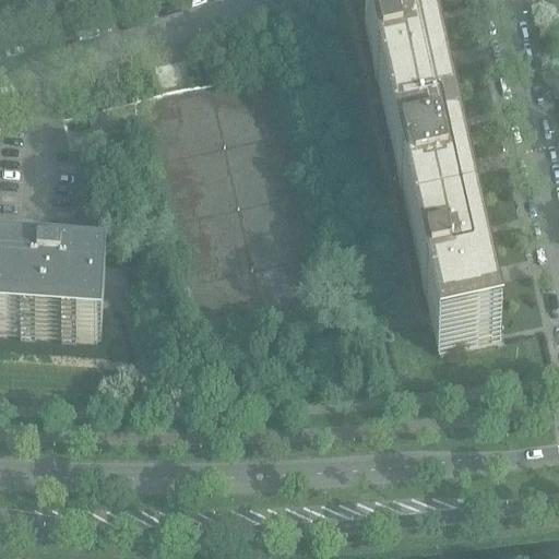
[(388,131),(391,131),(449,118),(444,98),(449,98),(451,108),(452,108),(444,72),(439,73),(436,56),(440,55),(437,37),(435,37),(437,46),(433,47),(426,15),(365,28),(388,131)]
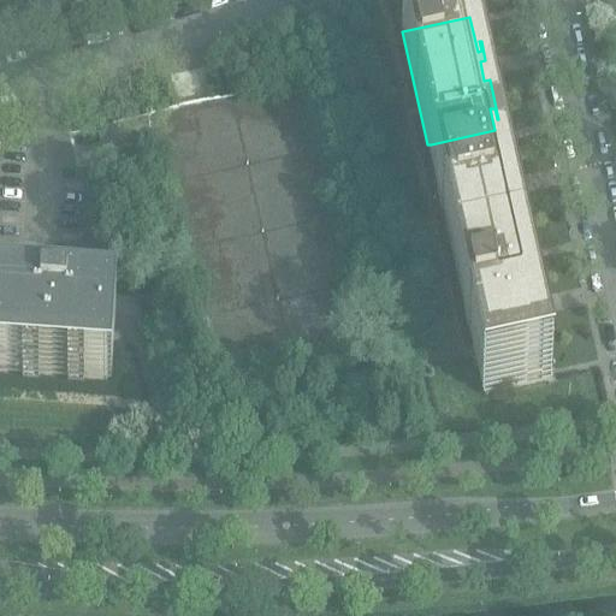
[(150,116),(158,150),(211,386),(372,351),(313,80),(188,107),(150,116)]
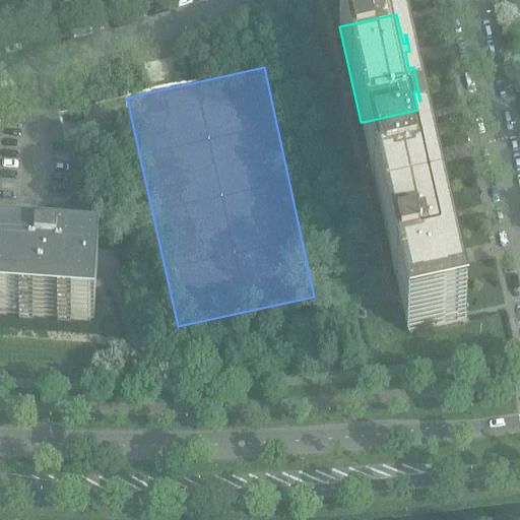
[(424,135),(418,115),(417,110),(364,122),(361,122),(383,222),(440,210),(439,201),(443,200),(436,168),(429,170),(425,153),(432,151),(428,134),(424,135)]
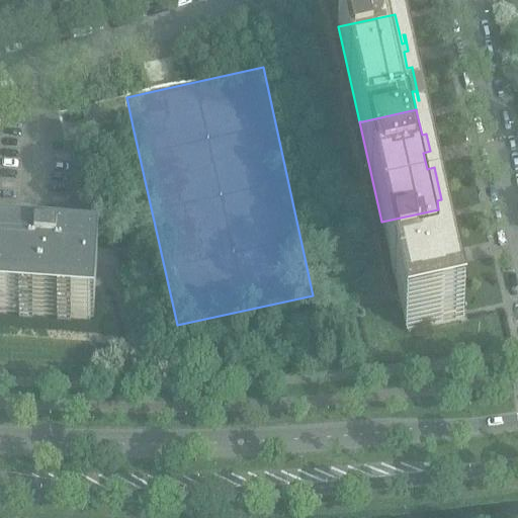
[(458,300),(462,299),(463,299),(456,266),(449,267),(445,252),(452,251),(448,234),(444,235),(438,209),(381,222),(407,335),(463,322),(458,300)]
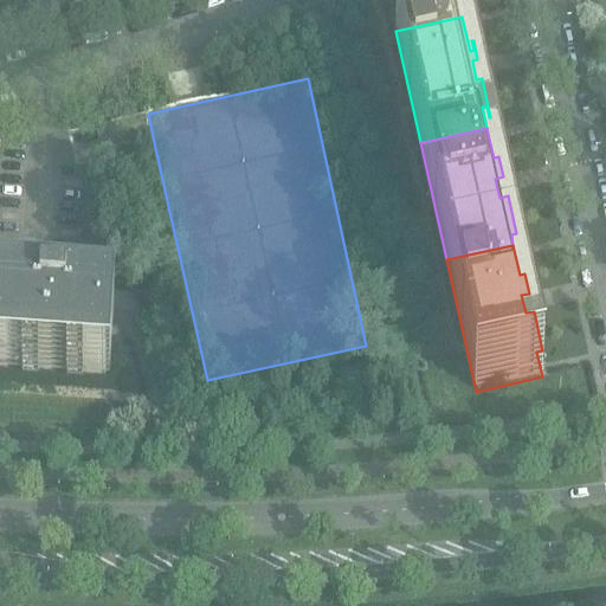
[(0,298),(0,368),(108,376),(114,307),(65,303),(68,282),(44,281),(42,302),(0,298)]
